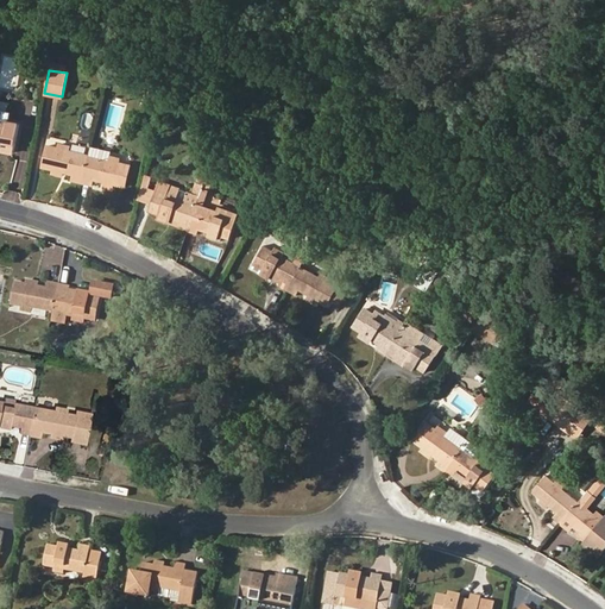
[(0,148),(1,149),(0,152),(12,154),(17,123),(5,121),(6,112),(0,111),(0,148)]
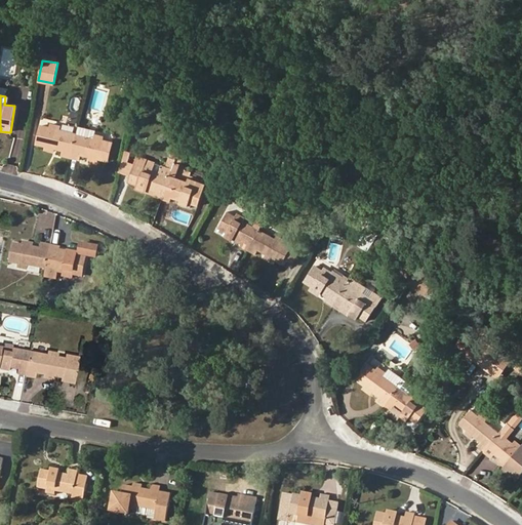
[(61,150),(59,155),(69,158),(75,133),(58,128),(58,126),(49,123),(48,126),(40,124),(35,144),(43,146),(42,149),(52,151),(53,148),(61,150)]
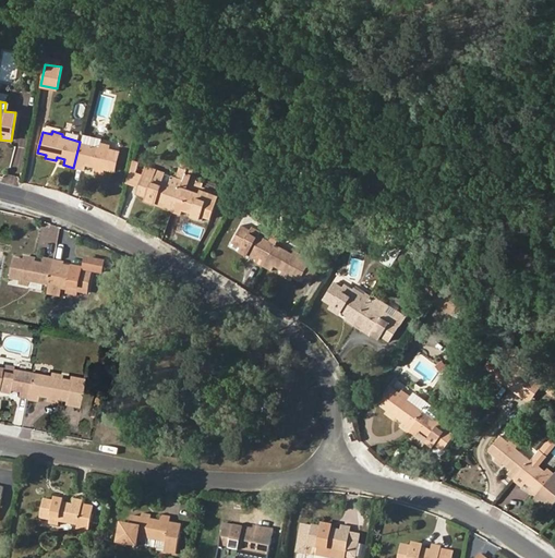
[(98,143),(98,146),(80,142),(73,168),(83,170),(84,165),(93,167),(92,170),(103,172),(104,169),(111,171),(117,150),(109,148),(109,146),(98,143)]
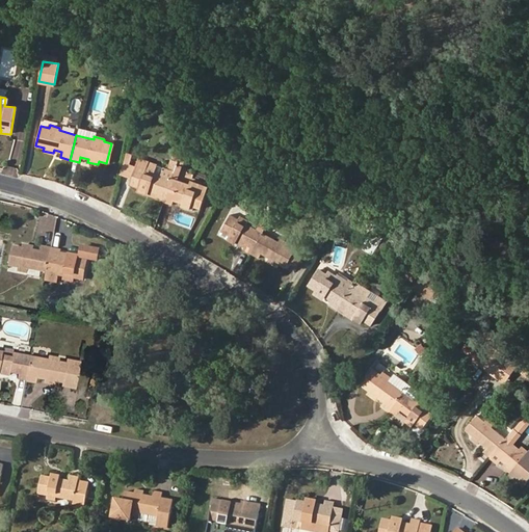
[(118,175),(130,179),(135,165),(122,161),(118,175)]
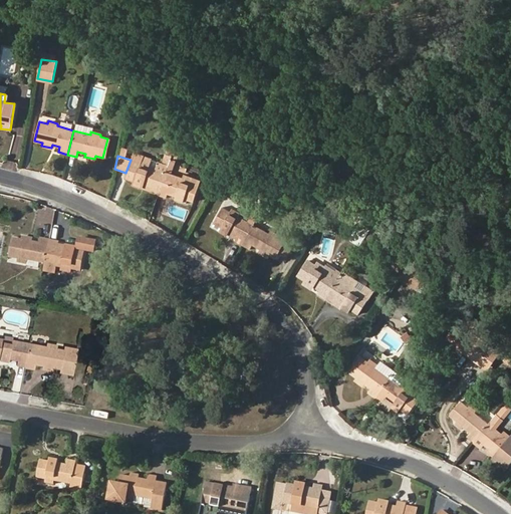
[(148,192),(157,195),(165,172),(149,167),(150,163),(140,160),(139,163),(131,160),(125,173),(124,178),(133,181),(132,185),(140,188),(142,184),(150,187),(149,191),(148,192)]
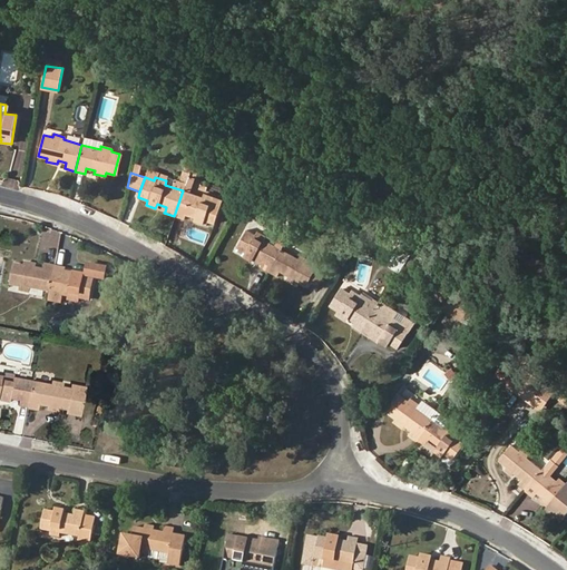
[(204,220),(213,223),(220,204),(211,200),(212,197),(203,194),(201,197),(183,190),(174,216),(183,219),(184,217),(185,213),(194,216),(193,220),(202,224),(204,220)]
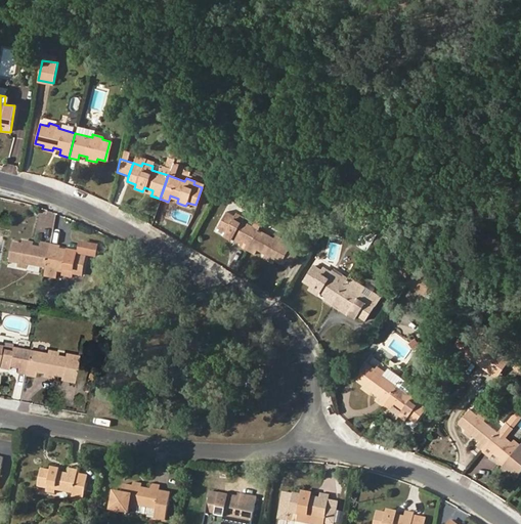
[(350,207),(344,203),(337,215),(343,219),(350,207)]
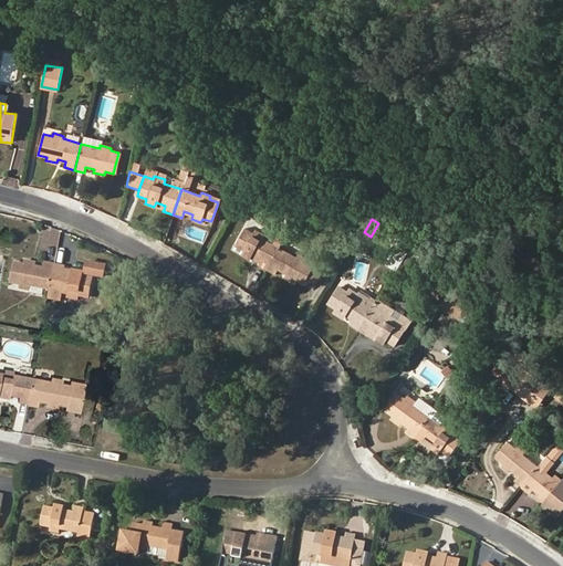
[(257,265),(264,270),(278,247),(283,237),(277,233),(271,243),(261,238),(263,234),(254,229),(252,232),(243,227),(233,245),(242,251),(240,254),(249,259),(250,255),(260,261),(257,265)]
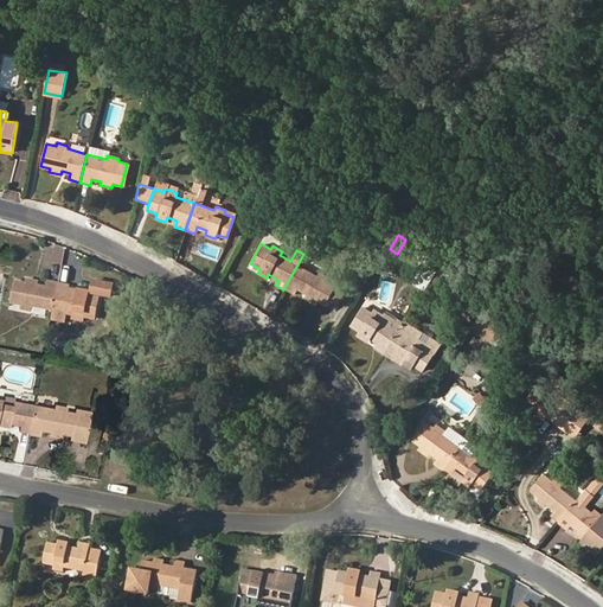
[(414,274),(428,283),(440,267),(425,256),(414,274)]
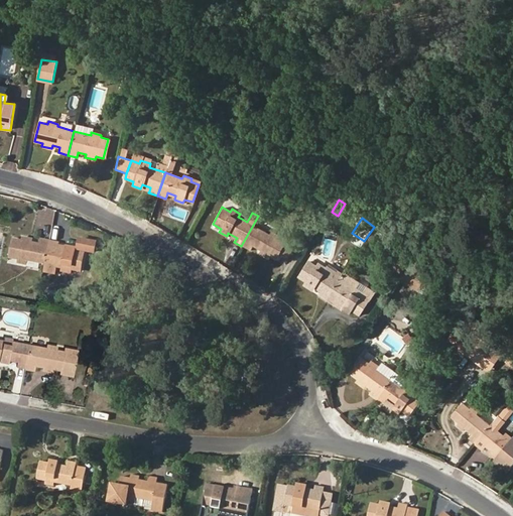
[(286,257),(292,246),(277,238),(278,235),(270,231),(268,233),(253,225),(241,246),(249,251),(252,246),(258,250),(257,253),(265,257),(267,254),(275,259),(278,253),(286,257)]
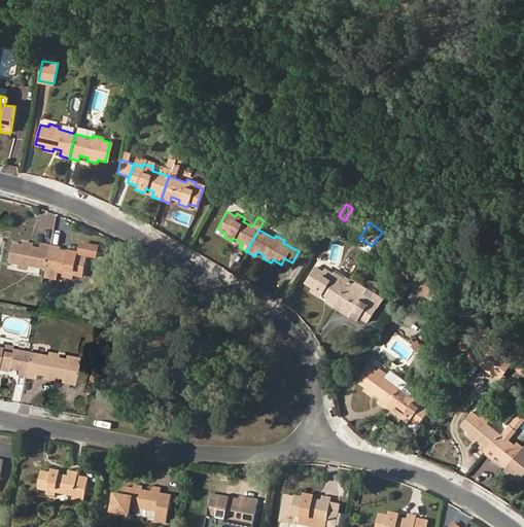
[(26,270),(26,267),(44,270),(49,245),(40,243),(39,248),(30,247),(31,244),(22,242),(21,245),(11,243),(8,264),(18,265),(16,268),(26,270)]
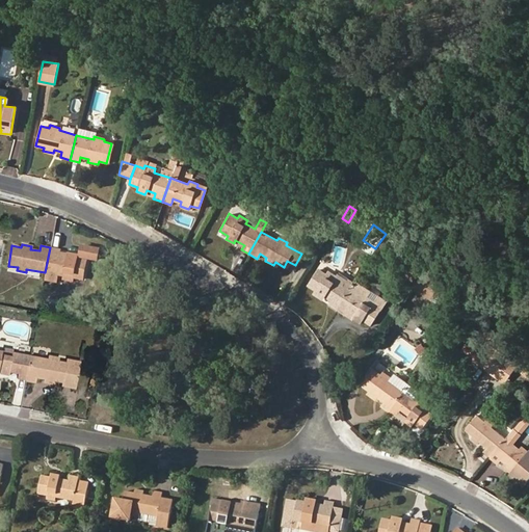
[(72,278),(81,281),(85,261),(75,258),(76,256),(67,254),(65,256),(57,255),(58,249),(50,247),(45,272),(62,276),(61,280),(71,282),(72,278)]
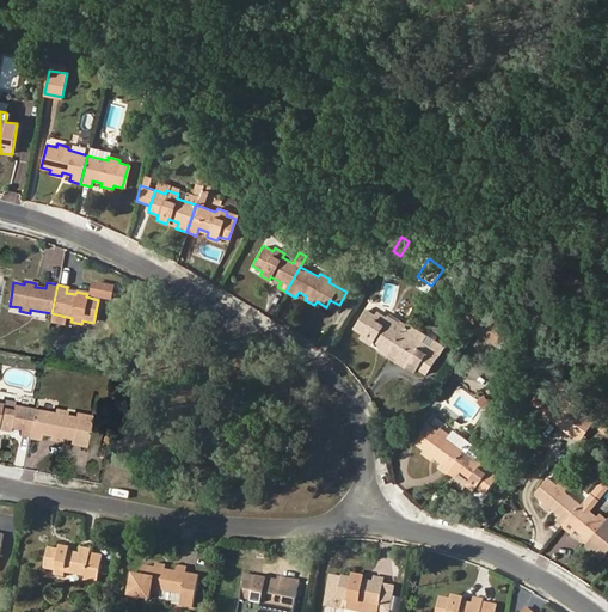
[(448,310),(456,316),(471,294),(462,286),(448,310)]
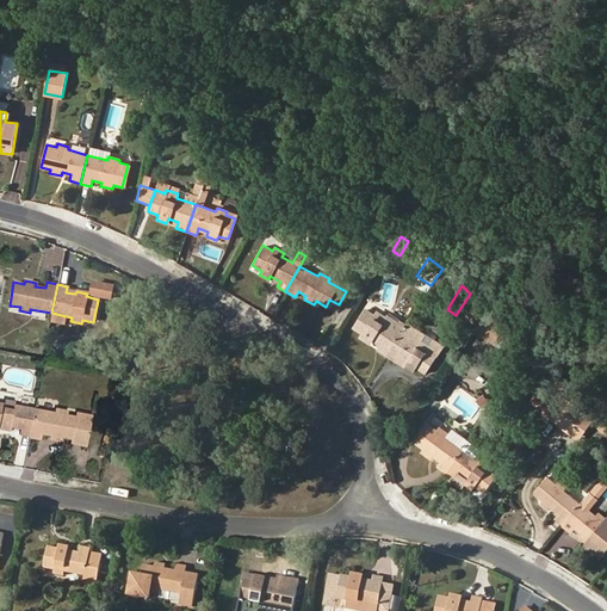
[(384,356),(400,333),(383,321),(384,319),(376,312),(373,315),(365,309),(352,328),(361,334),(359,337),(367,343),(370,340),(378,346),(376,350),(384,356)]
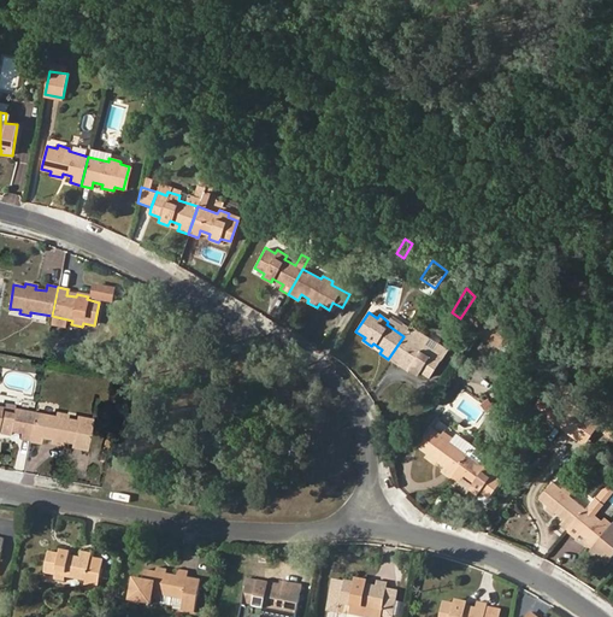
[(493,345),(505,325),(488,316),(478,330),(476,334),(493,345)]
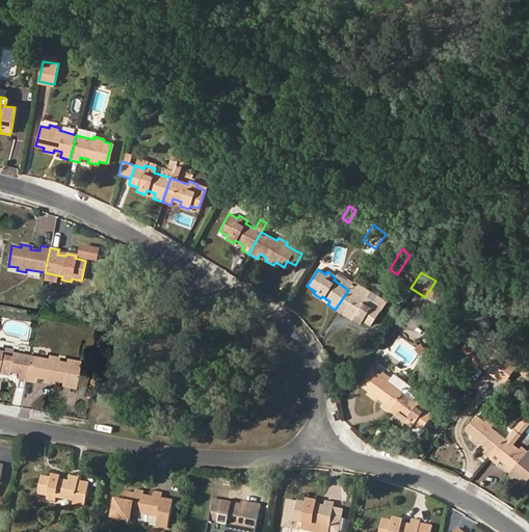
[(369,326),(379,310),(372,304),(373,301),(366,296),(364,299),(348,290),(335,310),(342,315),(345,311),(353,316),(351,318),(359,324),(362,321),(369,326)]
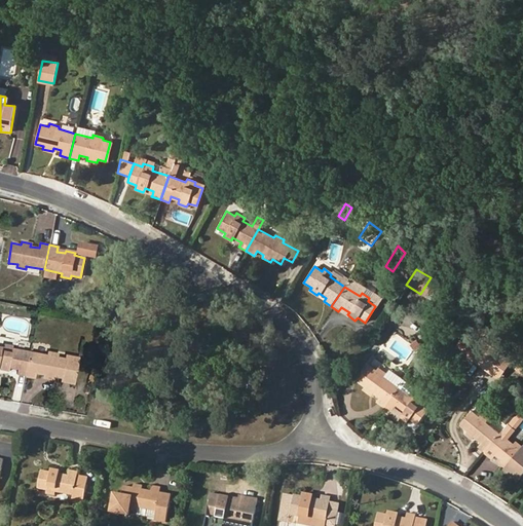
[(338,311),(346,316),(347,314),(349,312),(341,307),(338,311)]
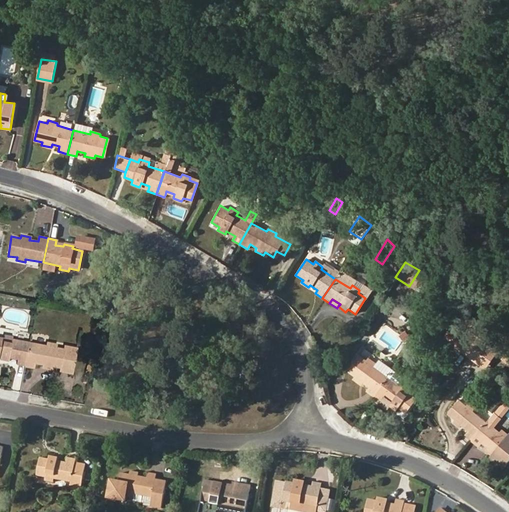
[(454,346),(467,355),(479,339),(466,330),(454,346)]
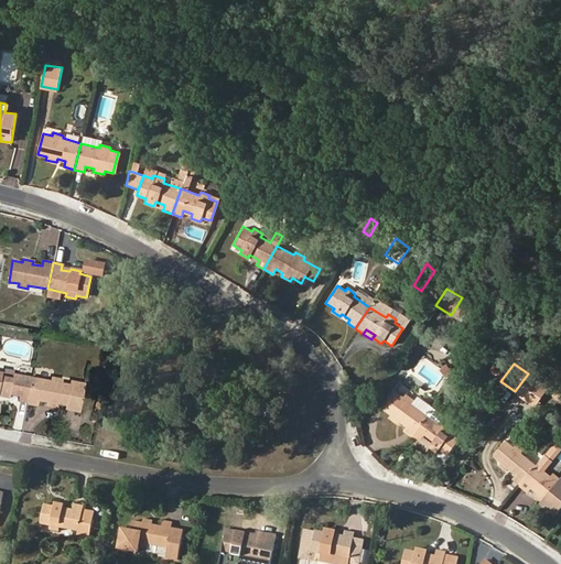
[(18,396),(17,402),(27,403),(31,377),(11,373),(12,369),(2,368),(2,371),(0,371),(0,397),(7,398),(8,394),(18,396)]
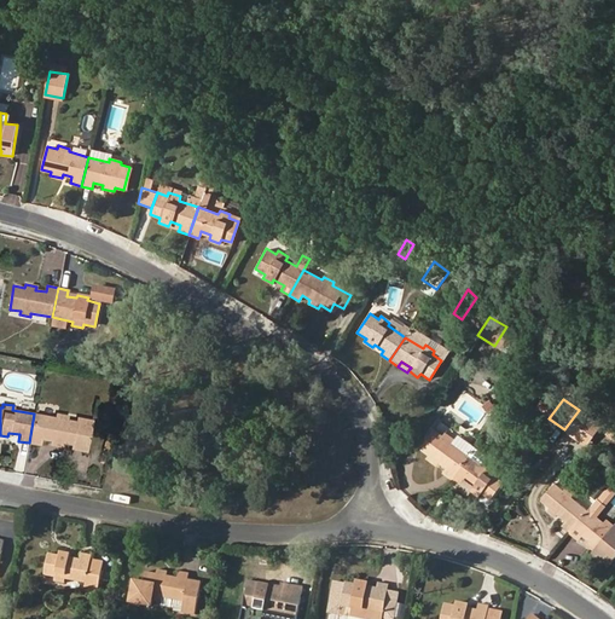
[(564,429),(579,440),(593,421),(579,410),(564,429)]
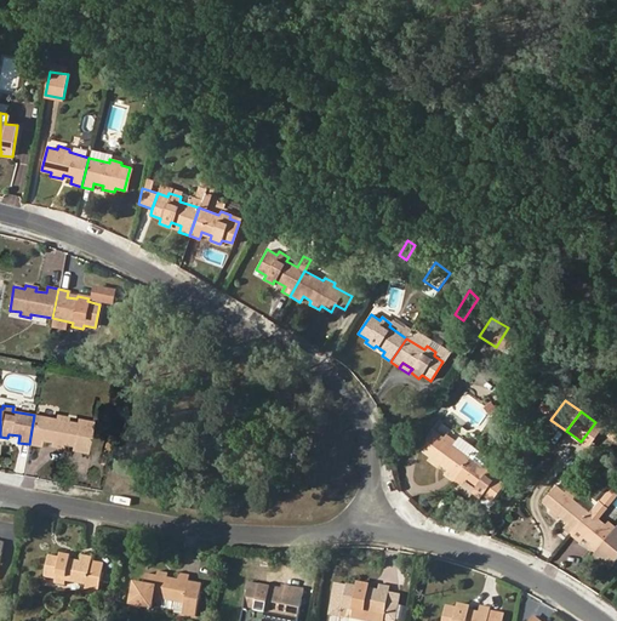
[(79,451),(93,454),(98,422),(85,420),(84,425),(66,421),(67,416),(55,415),(55,419),(34,415),(29,444),(39,445),(40,440),(50,442),(50,446),(61,449),(62,444),(72,446),(73,443),(80,444),(79,451)]
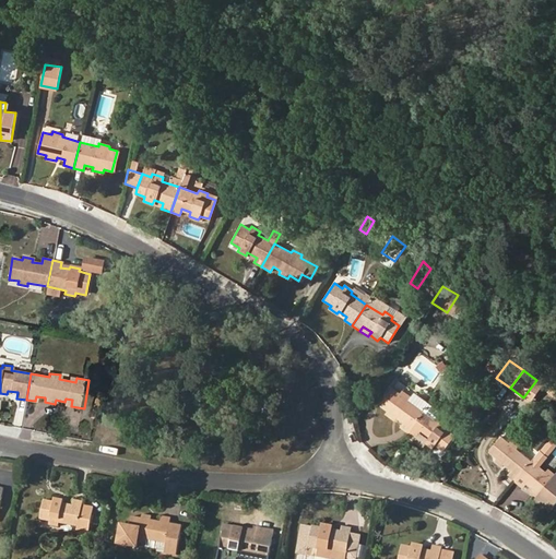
[(403,423),(400,427),(407,432),(423,411),(407,400),(410,397),(402,391),(400,394),(391,388),(379,405),(387,411),(385,414),(392,419),(394,417),(403,423)]
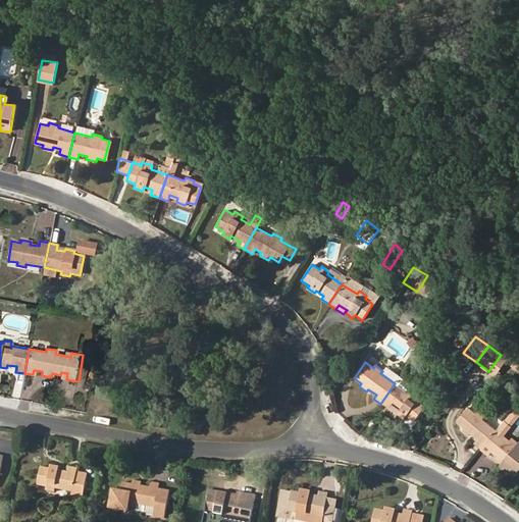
[(412,421),(423,406),(416,401),(418,398),(411,392),(409,395),(395,383),(380,404),(387,409),(391,405),(398,411),(396,413),(403,419),(405,416),(412,421)]
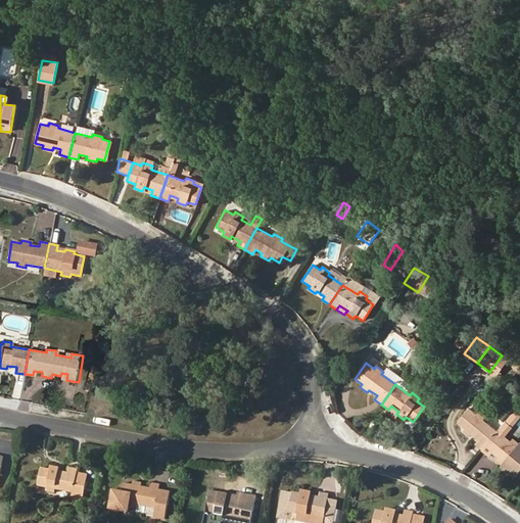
[(473,443),(480,449),(495,431),(481,419),(483,417),(477,412),(474,414),(468,408),(455,423),(462,429),(461,431),(467,437),(469,434),(476,440),(473,443)]
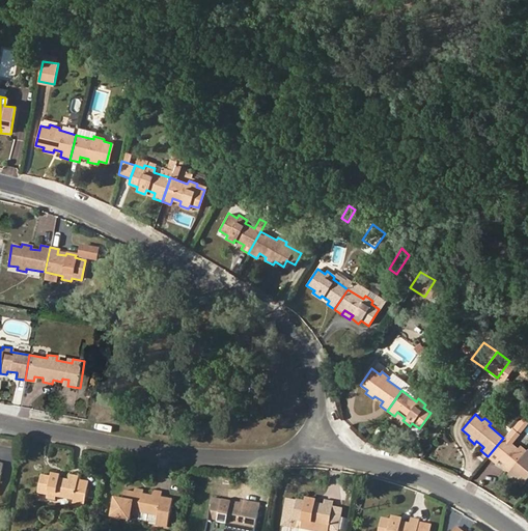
[(519,476),(527,465),(527,457),(525,455),(526,453),(520,447),(517,449),(503,438),(488,456),(494,463),(497,458),(504,465),(502,467),(509,473),(511,471),(519,476)]
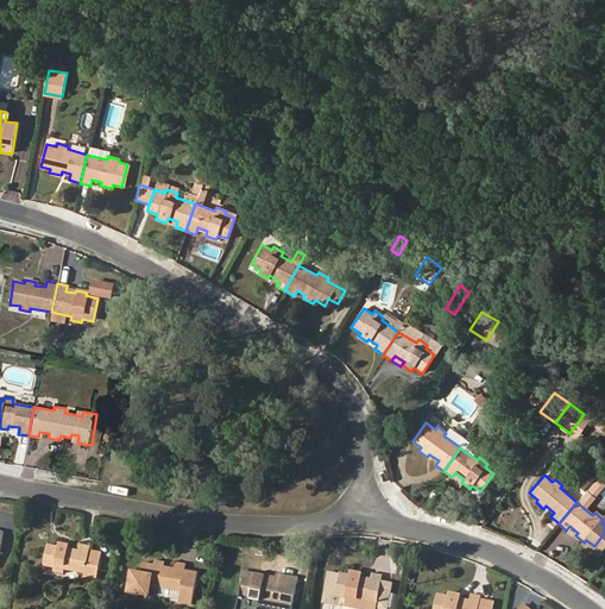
[(57,541),(56,545),(45,544),(41,566),(51,567),(51,572),(61,573),(62,570),(82,573),(81,578),(95,581),(100,551),(88,548),(88,545),(77,544),(77,548),(67,547),(67,544),(57,541)]
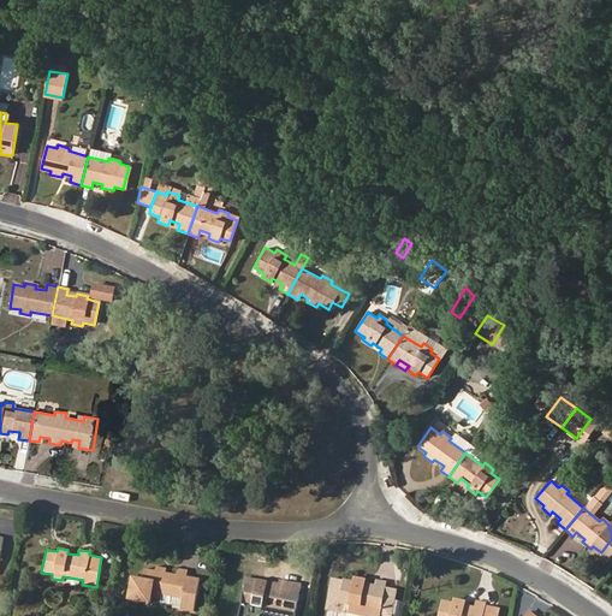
[(141,580),(130,578),(126,598),(147,603),(148,597),(159,599),(159,594),(165,596),(182,599),(179,610),(192,612),(198,579),(185,576),(186,570),(176,568),(174,574),(164,573),(165,568),(154,566),(154,570),(142,568),(141,580)]
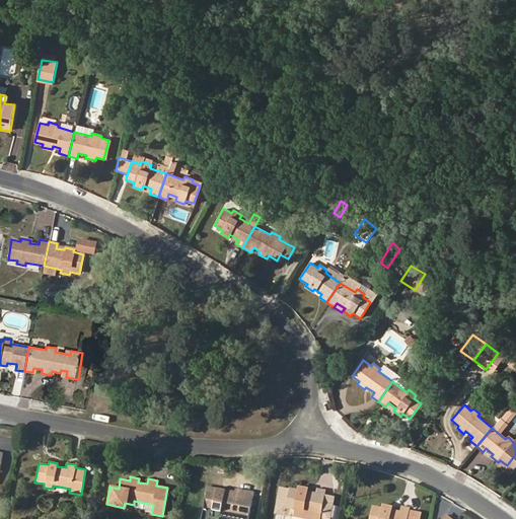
[(297,487),(296,489),(288,488),(284,508),(292,510),(292,513),(301,515),(301,512),(319,515),(323,490),(315,488),(314,493),(306,491),(306,488),(297,487)]
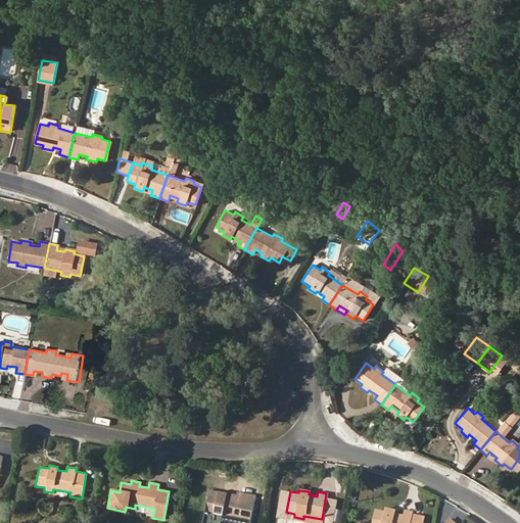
[(217,491),(217,494),(206,493),(203,512),(213,514),(211,518),(220,520),(219,522),(237,522),(239,519),(250,522),(254,497),(235,493),(234,498),(225,496),(226,493),(217,491)]
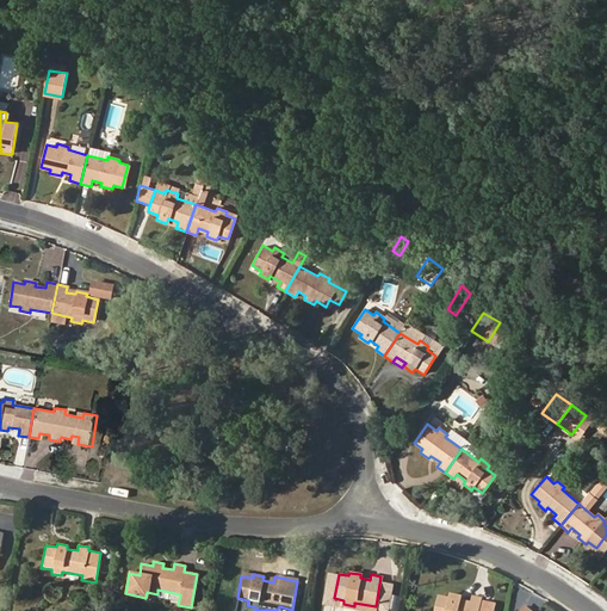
[(173,598),(172,604),(178,605),(180,594),(163,591),(162,597),(173,598)]
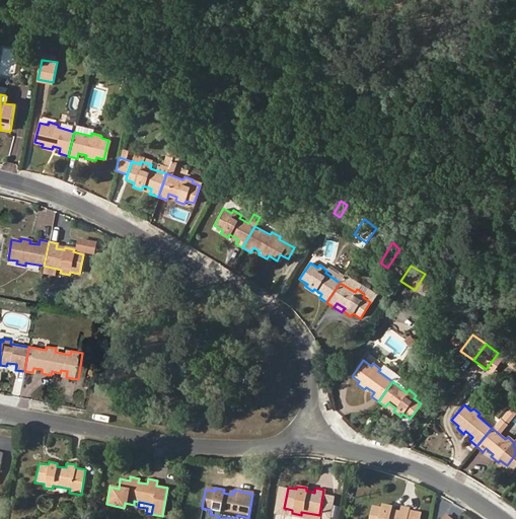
[(381,505),(380,508),(371,506),(369,518),(417,518),(418,512),(408,511),(408,508),(399,507),(398,511),(389,510),(389,506),(381,505)]
